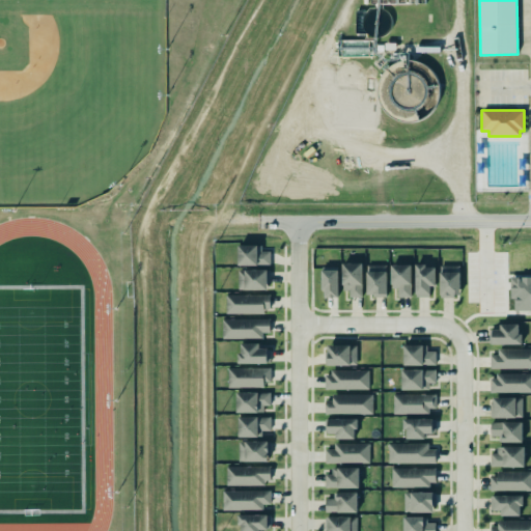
[(236,243),(236,263),(269,263),(269,250),(260,250),(260,244),(256,244),(256,243),(236,243)]
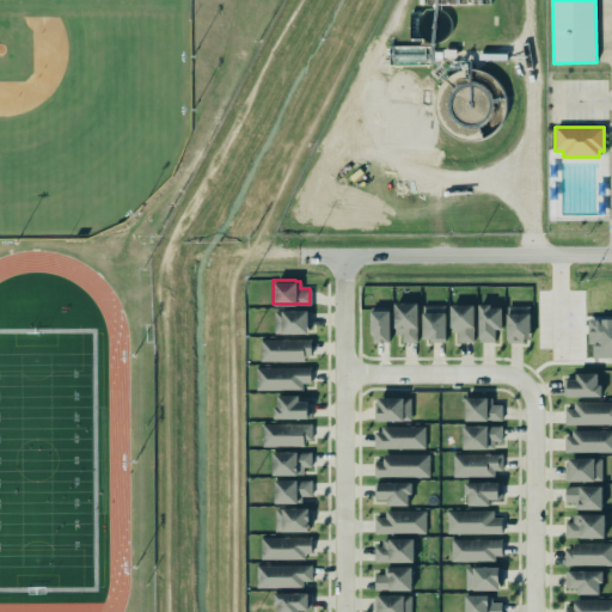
[(392,300),(392,325),(393,325),(393,332),(401,332),(401,341),(415,341),(415,325),(416,325),(416,300),(392,300)]
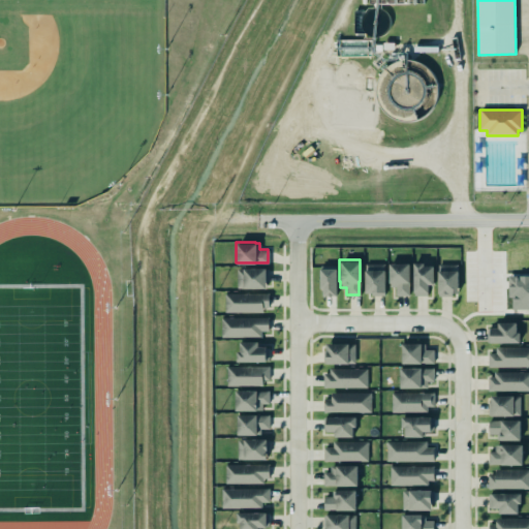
[(412,261),(412,291),(413,291),(413,294),(427,294),(427,290),(427,282),(429,282),(429,285),(432,285),(432,282),(433,282),(433,265),(423,265),(423,261),(412,261)]
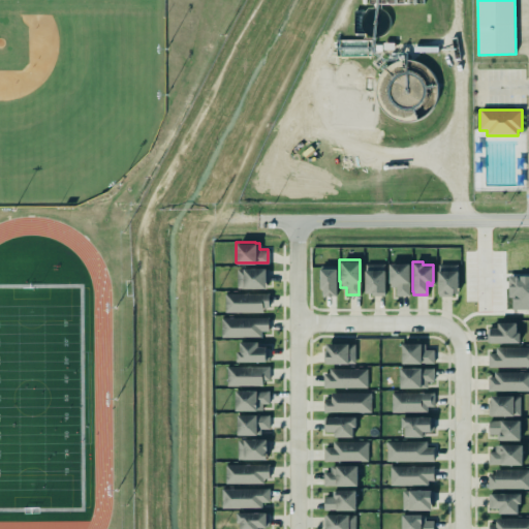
[(384,263),(365,263),(366,294),(385,294),(384,263)]
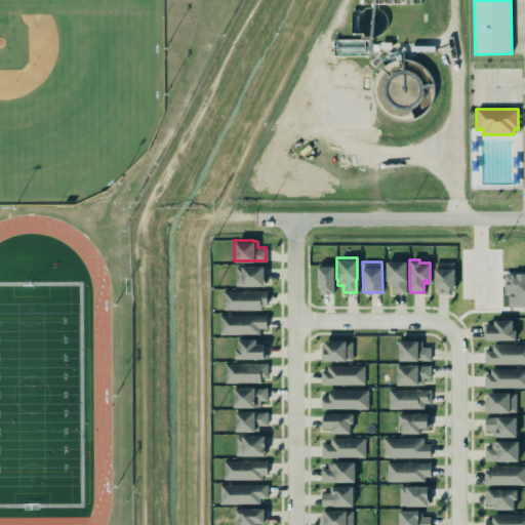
[(387,285),(393,285),(393,293),(406,293),(406,261),(387,261),(387,285)]
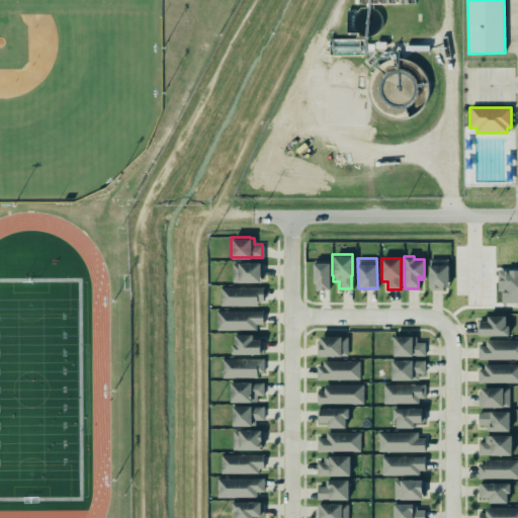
[(428,258),(428,263),(428,286),(428,289),(441,289),(441,285),(447,285),(447,258),(428,258)]
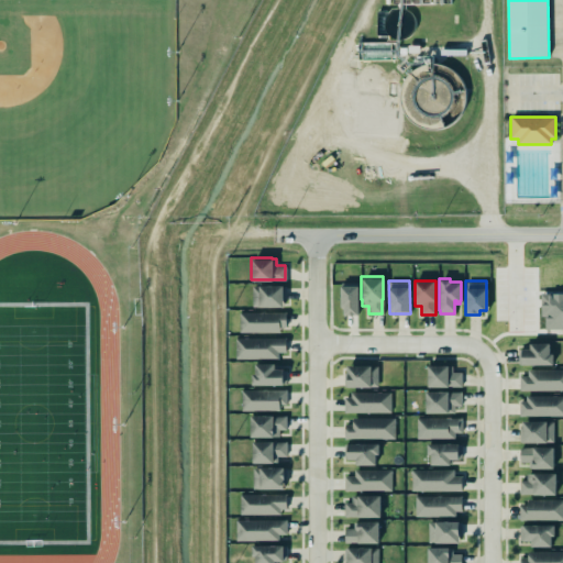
[(252,286),(252,305),(282,305),(282,298),(285,298),(285,285),(282,285),(282,284),(258,284),(258,286),(252,286)]
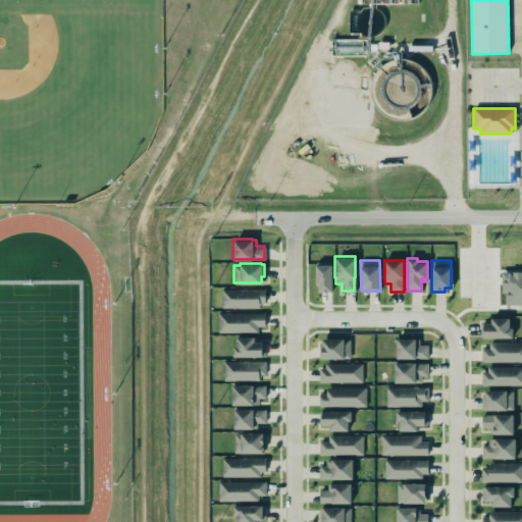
[(317,263),(316,292),(331,292),(332,264),(317,263)]
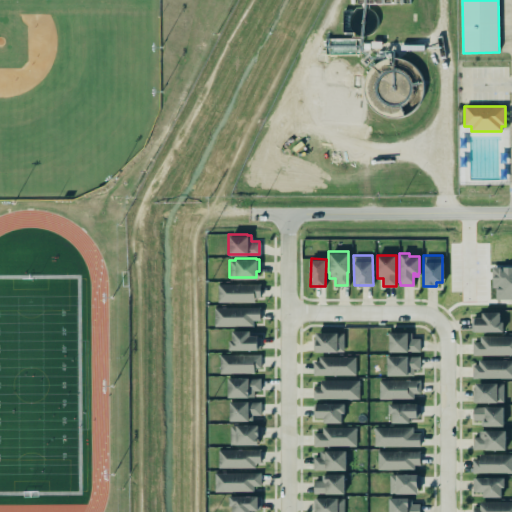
[(499,288),(496,288),(495,268),(511,267),(511,300),(499,300),(499,288)]
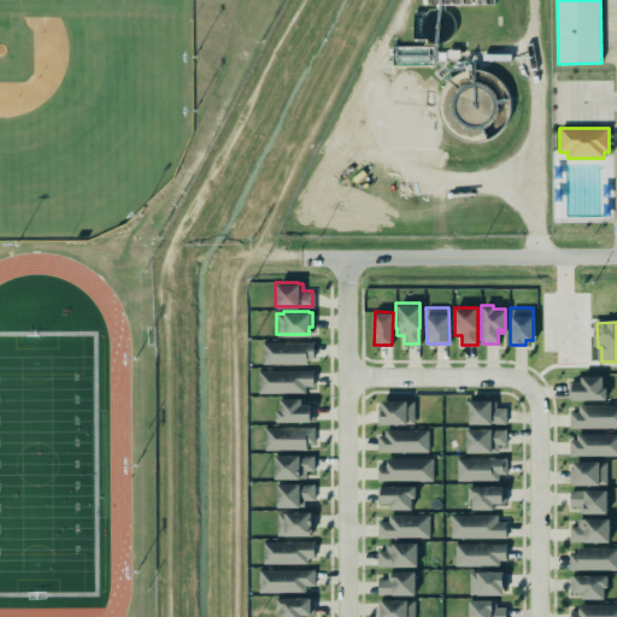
[(313,342),(263,342),(263,363),(313,364),(313,342)]
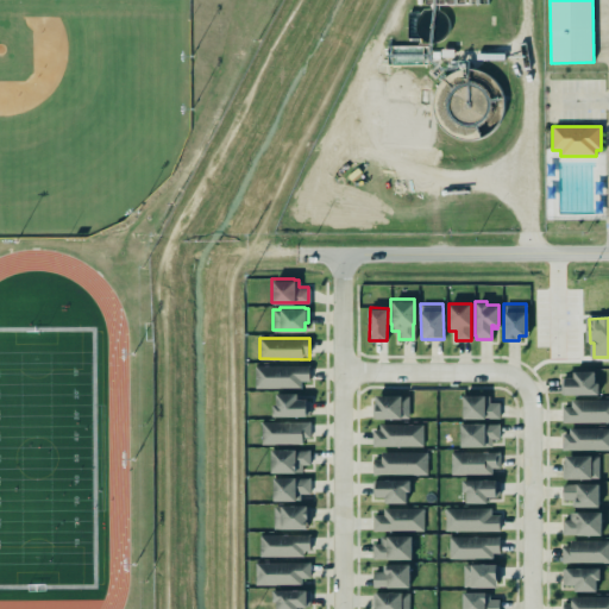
[(301,388),(301,381),(309,381),(309,366),(255,365),(255,388),(301,388)]
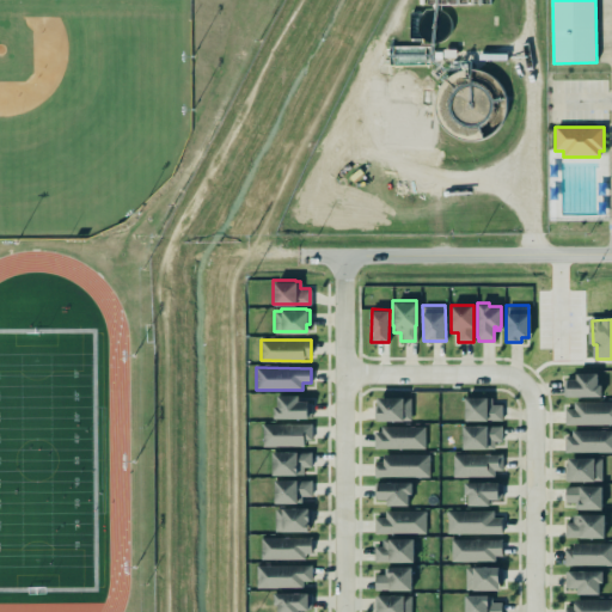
[(599,375),(568,374),(567,396),(599,397),(599,375)]
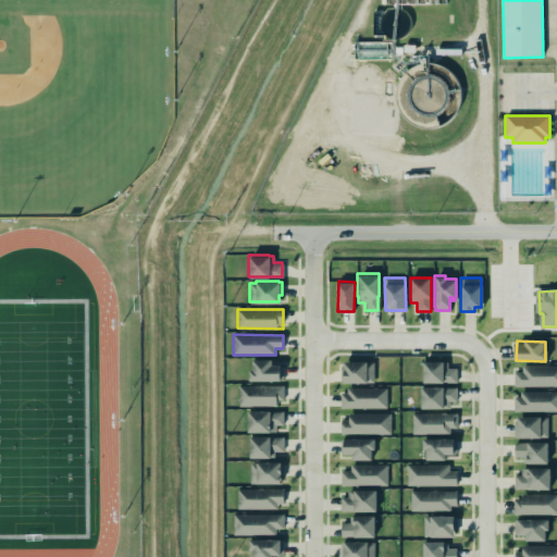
[(272,359),(250,359),(250,381),(283,381),(283,366),(272,366),(272,359)]
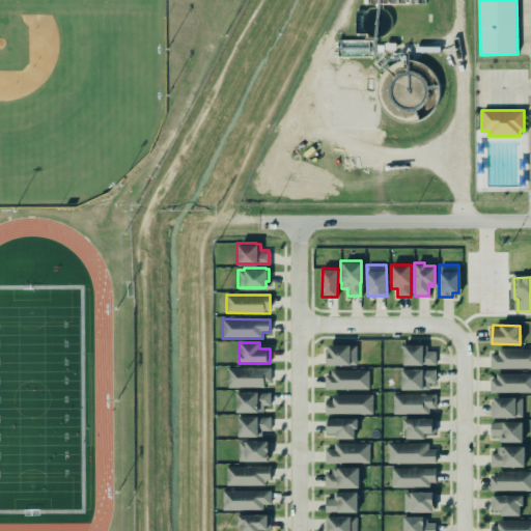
[(434,363),(402,363),(402,343),(421,343),(422,344),(425,344),(425,350),(435,350),(434,363)]
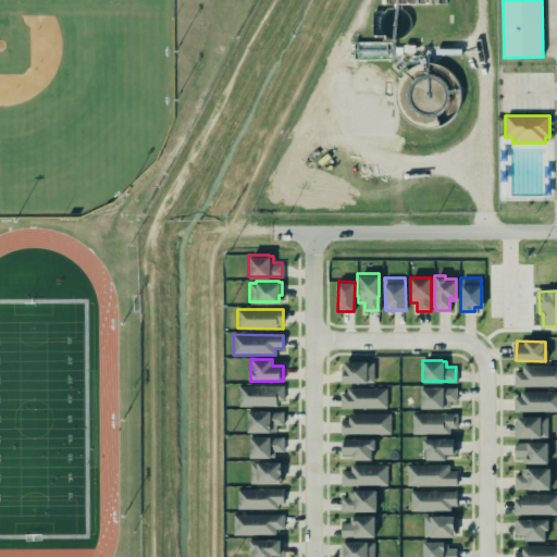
[(373,361),(344,362),(344,383),(374,383),(373,361)]
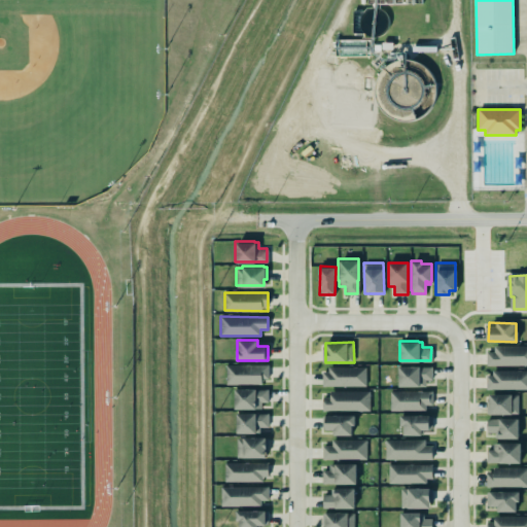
[(485,364),(526,364),(526,345),(493,345),(493,351),(486,351),(485,364)]
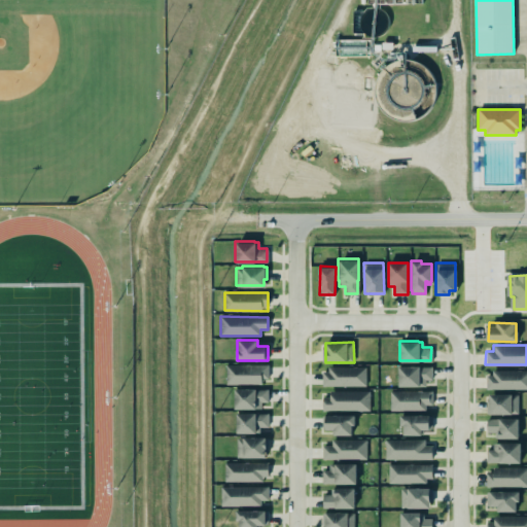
[(225,384),(268,384),(269,365),(226,364),(225,384)]
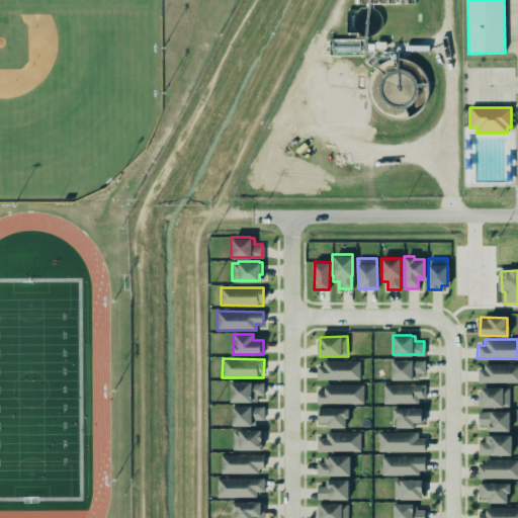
[(391,378),(390,358),(412,358),(412,359),(424,359),(423,372),(418,371),(417,379),(391,378)]
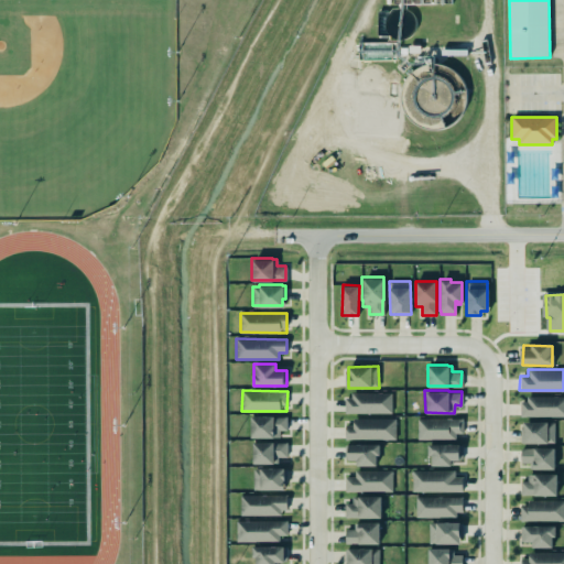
[(344,398),(344,412),(391,412),(391,392),(350,392),(350,398),(344,398)]
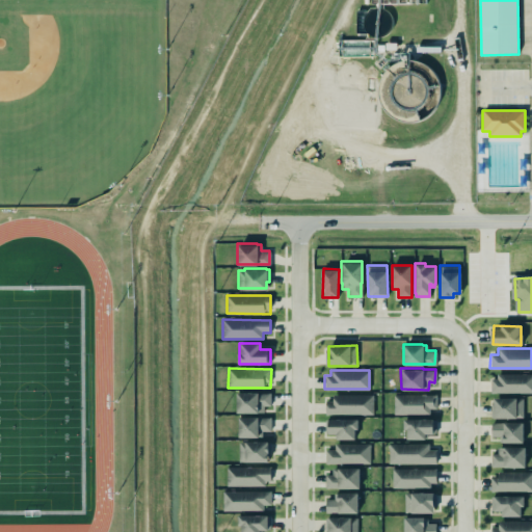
[(531,374),(490,374),(490,393),(531,393),(531,374)]
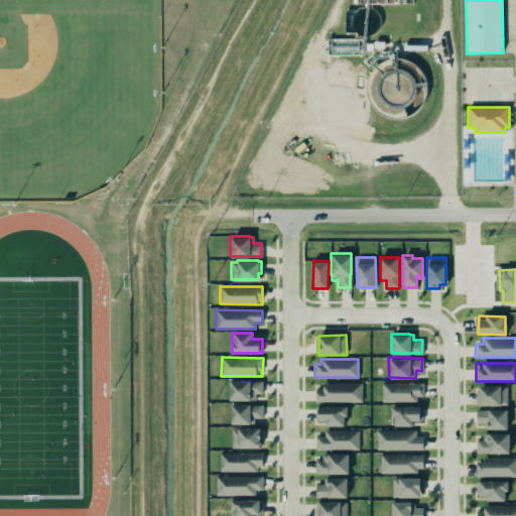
[(228,379),(249,379),(249,380),(261,380),(261,392),(255,392),(255,399),(228,399),(228,379)]
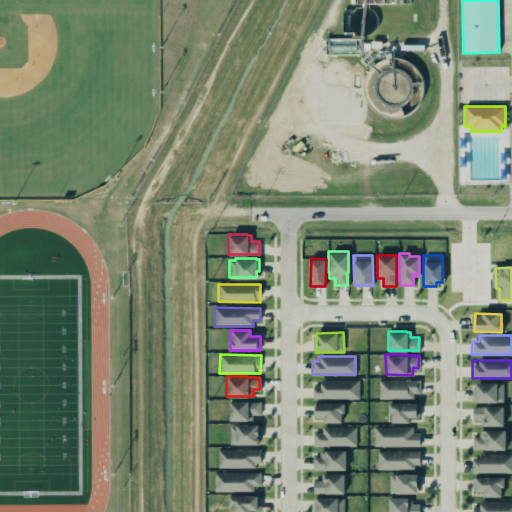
[(378,379),(378,398),(388,398),(388,397),(411,397),(412,396),(413,392),(419,392),(419,378),(410,378),(378,379)]
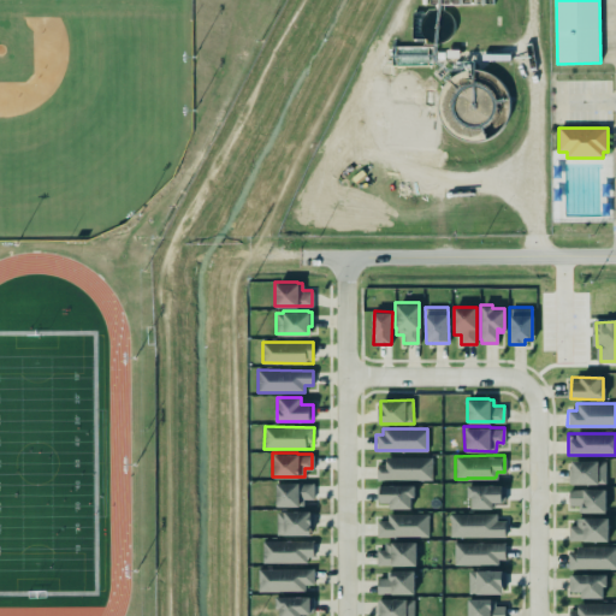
[(384,456),(431,456),(431,479),(375,479),(375,463),(384,463),(384,456)]
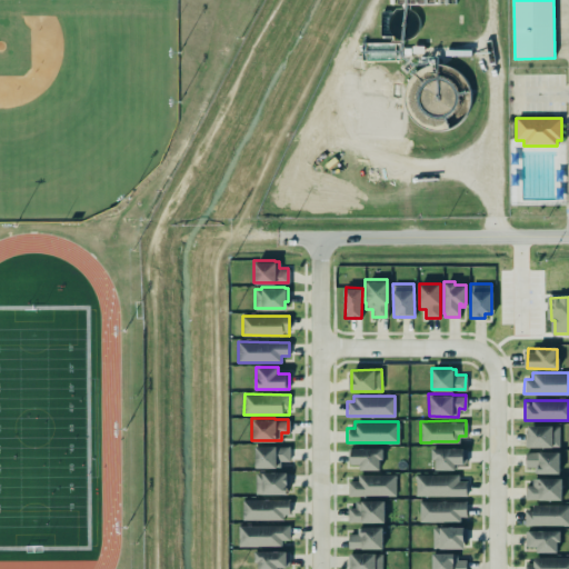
[(559,426),(528,426),(528,447),(559,447),(559,426)]
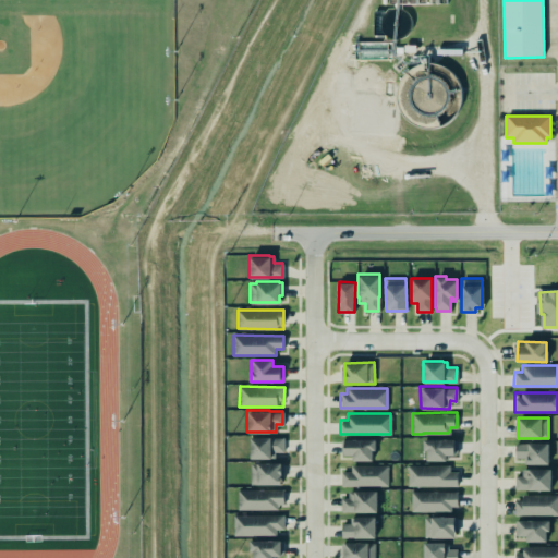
[(250,459),(275,459),(275,452),(283,453),(284,438),(251,438),(250,459)]
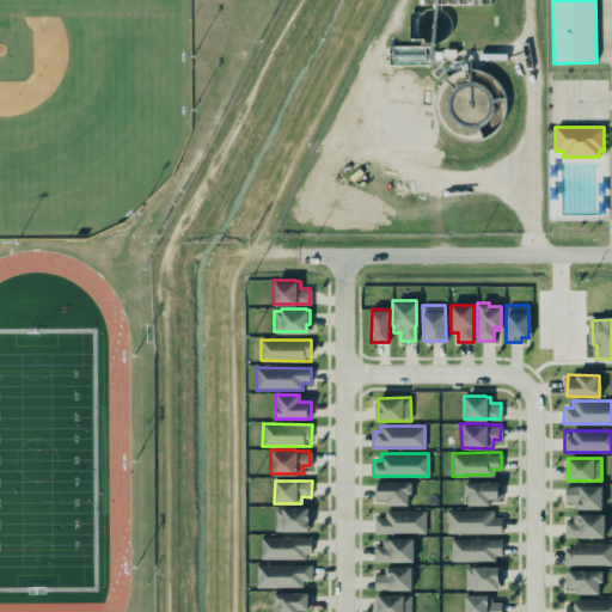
[(377,481),(410,481),(410,493),(407,493),(407,503),(384,503),(384,497),(377,497),(373,497),(373,482),(377,482),(377,481)]
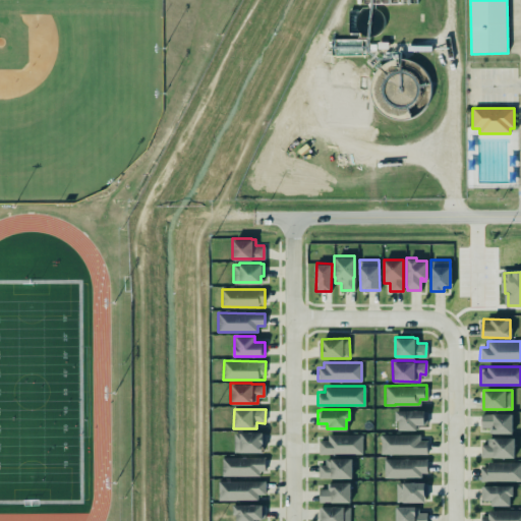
[(417,430),(417,424),(427,424),(426,410),(397,410),(397,430),(417,430)]
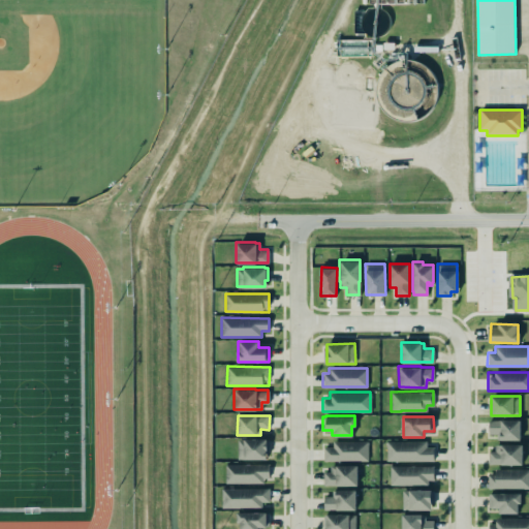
[(496,433),(488,432),(488,419),(500,419),(500,418),(519,418),(519,438),(496,438),(496,433)]
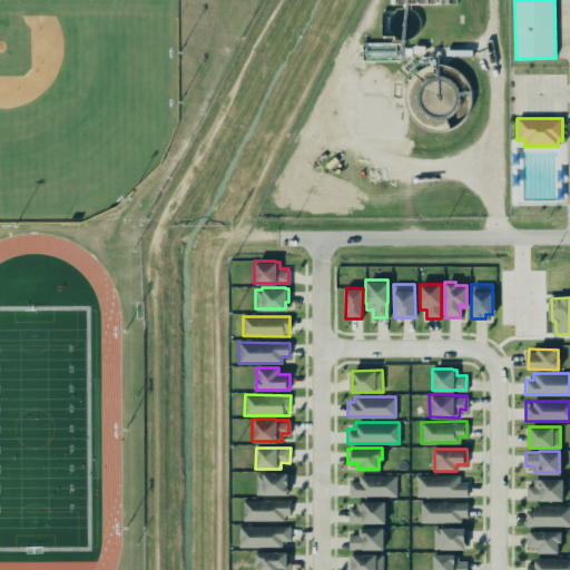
[(255,473),(256,495),(290,495),(290,473),(255,473)]
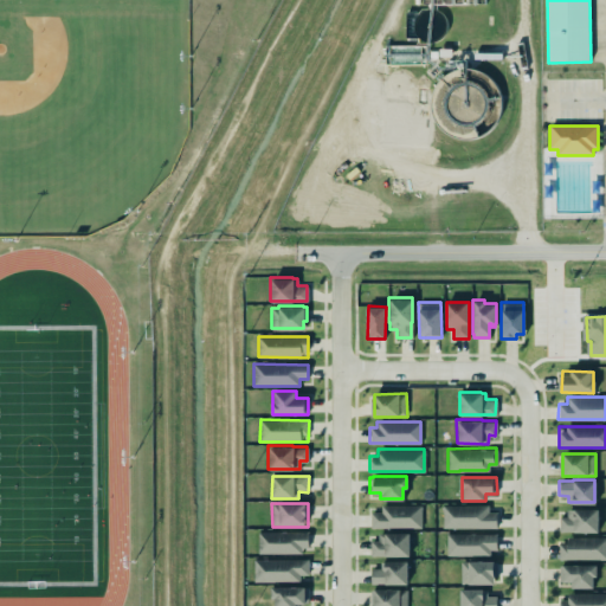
[(369,527),(420,528),(420,505),(380,505),(380,511),(369,511),(369,527)]
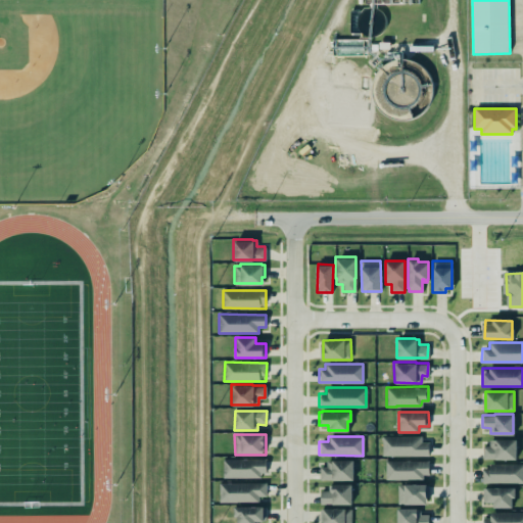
[(382,437),(382,456),(428,456),(428,437),(382,437)]
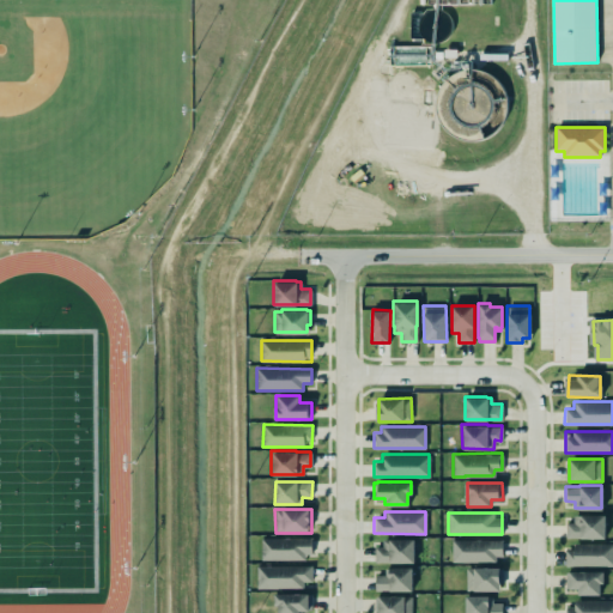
[(605,515),(574,515),(574,523),(566,523),(566,539),(605,539),(605,515)]
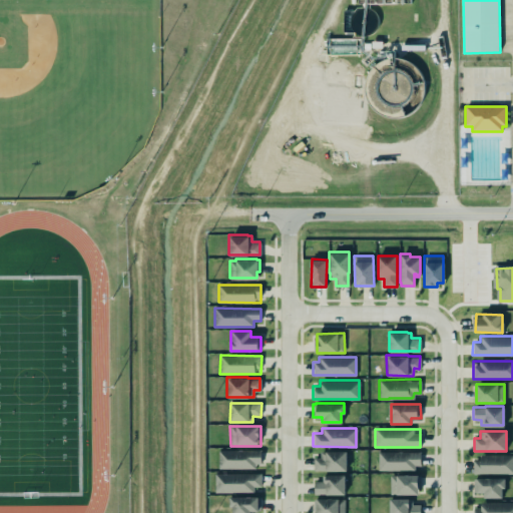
[(218,469),(259,469),(260,450),(218,450),(218,469)]
